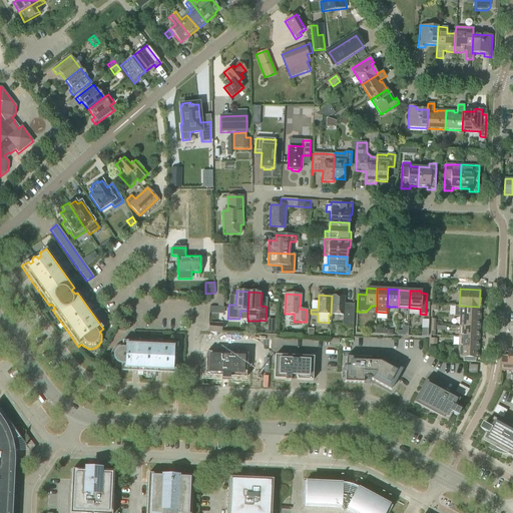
[(332,296),(331,315),(343,315),(342,325),(353,326),(354,307),(344,306),(345,297),(332,296)]
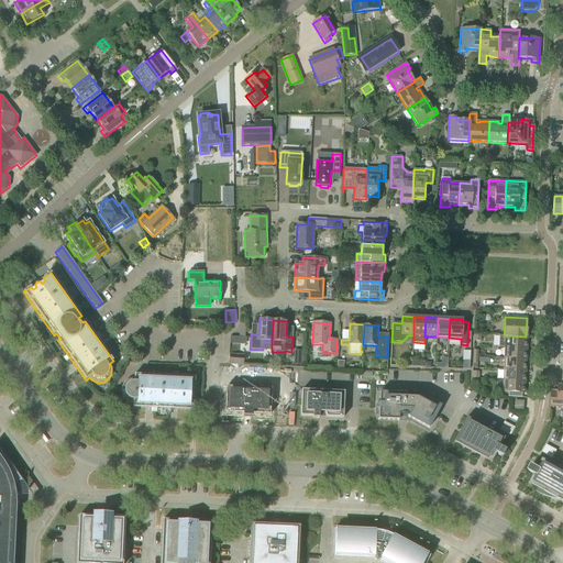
[(526,337),(504,335),(499,335),(498,346),(505,348),(505,359),(526,360),(527,337),(526,337)]
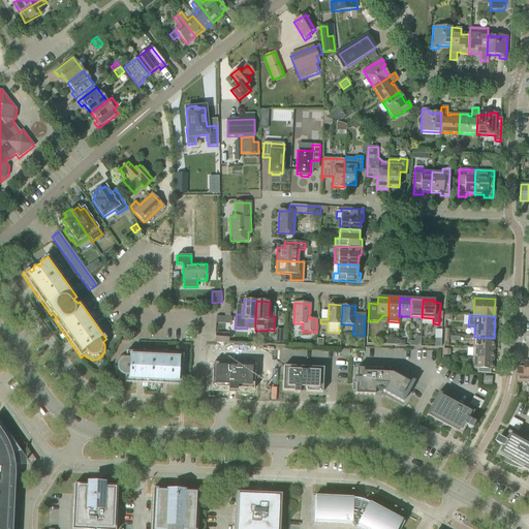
[(216,334),(215,342),(228,342),(228,334),(216,334)]
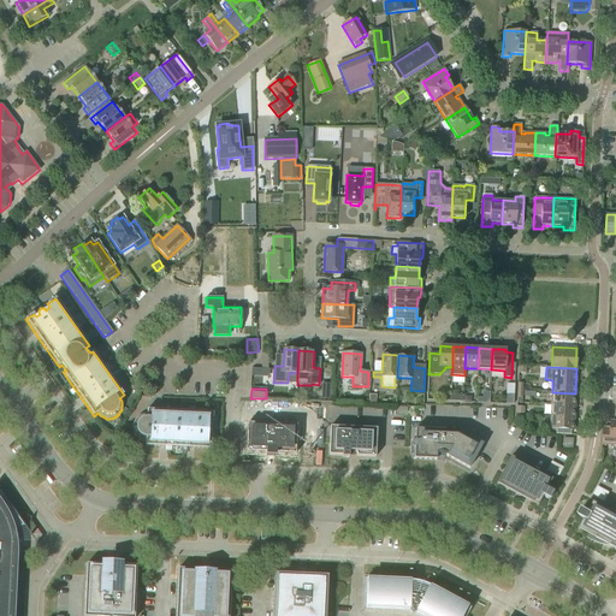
[(575,394),(552,392),(551,404),(574,406),(575,394)]
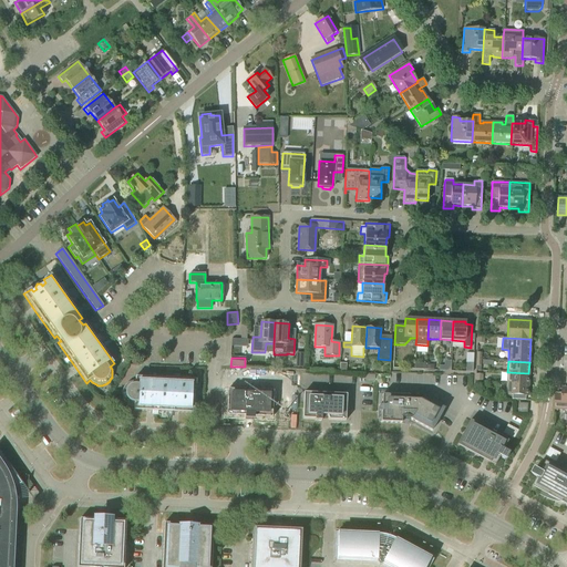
[(475,381),(487,382),(487,372),(476,371),(475,381)]
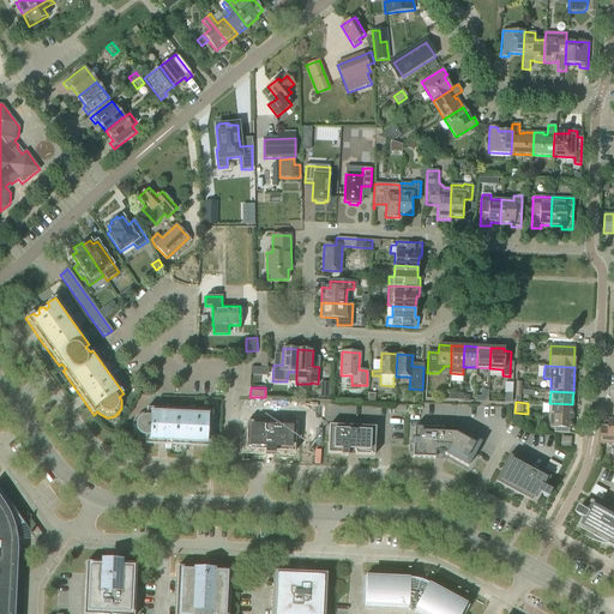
[(549,403),(542,403),(542,415),(549,415),(572,416),(572,404),(549,403)]
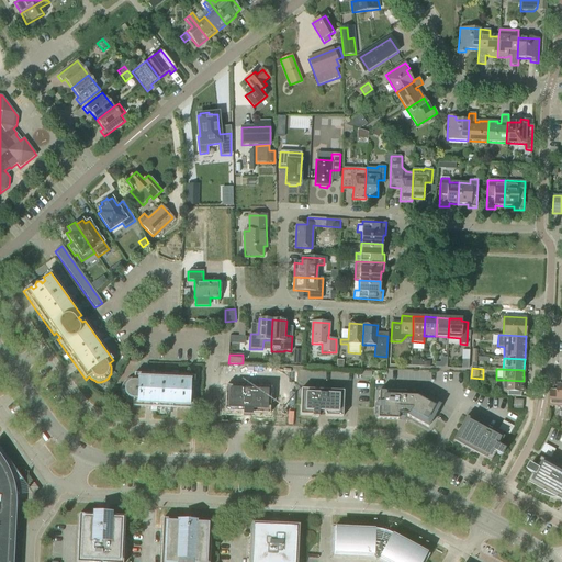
[(190,401),(190,396),(191,396),(192,396),(193,396),(193,395),(194,394),(194,393),(193,392),(193,391),(192,390),(191,390),(190,390),(190,385),(194,385),(194,377),(134,374),(134,379),(133,379),(131,379),(128,380),(127,380),(126,381),(125,382),(124,383),(123,384),(123,385),(122,386),(122,388),(121,389),(121,390),(121,391),(121,392),(122,393),(122,394),(122,395),(123,396),(123,397),(124,397),(124,398),(125,400),(126,400),(126,401),(127,401),(130,402),(132,403),(133,403),(133,407),(149,408),(172,409),(193,411),(193,402),(190,401)]
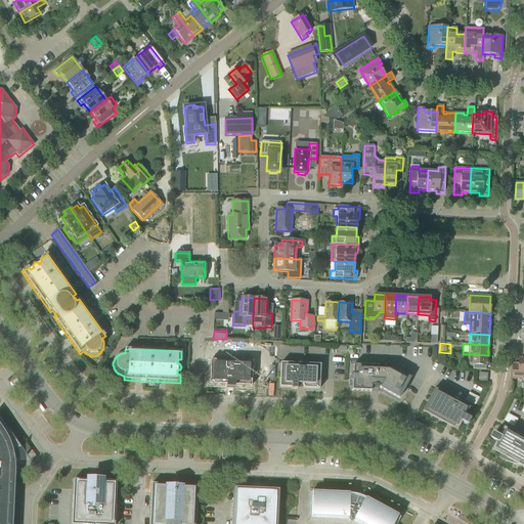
[(488,355),(469,354),(468,365),(487,365),(488,355)]
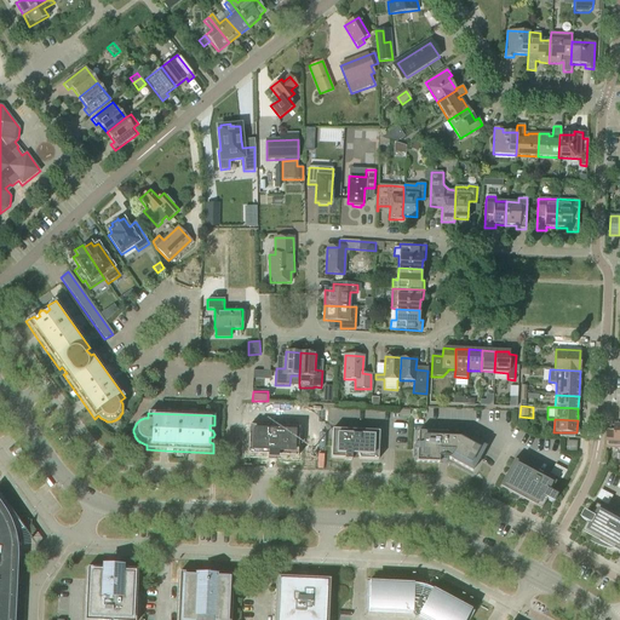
[(619,448),(619,425),(615,426),(615,432),(607,431),(607,448),(619,448)]
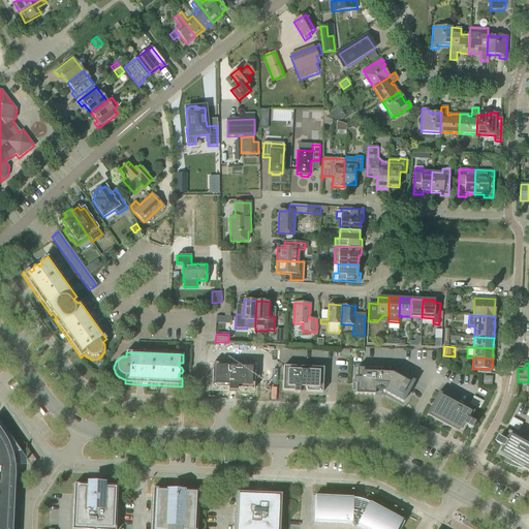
[(254,390),(255,366),(213,364),(212,387),(254,390)]
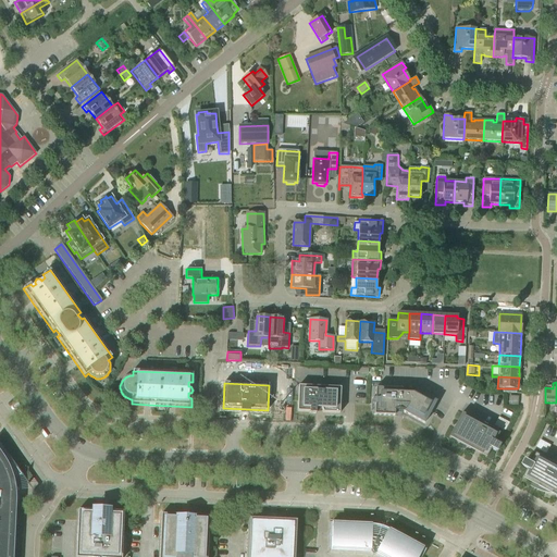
[(339,413),(341,388),(298,386),(297,411),(309,412),(309,413),(316,413),(316,408),(321,409),(323,412),(339,413)]
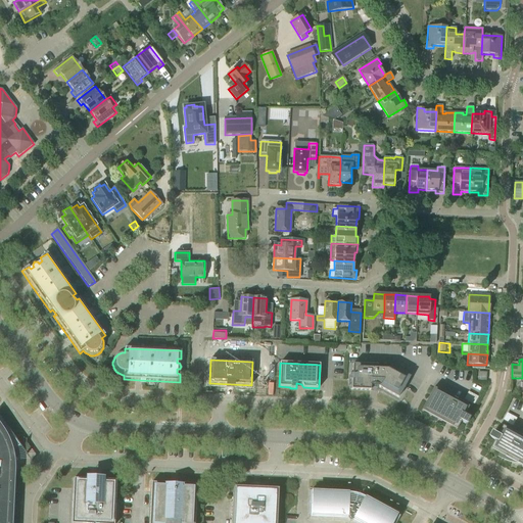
[(377,366),(373,366),(352,365),(351,375),(349,375),(349,379),(351,380),(351,390),(370,390),(370,386),(378,386),(398,397),(410,377),(389,367),(388,369),(377,369),(377,366)]
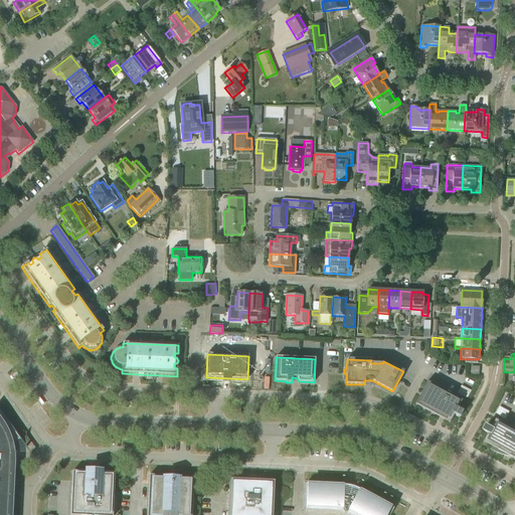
[(471,374),(479,375),(479,366),(471,366),(471,374)]
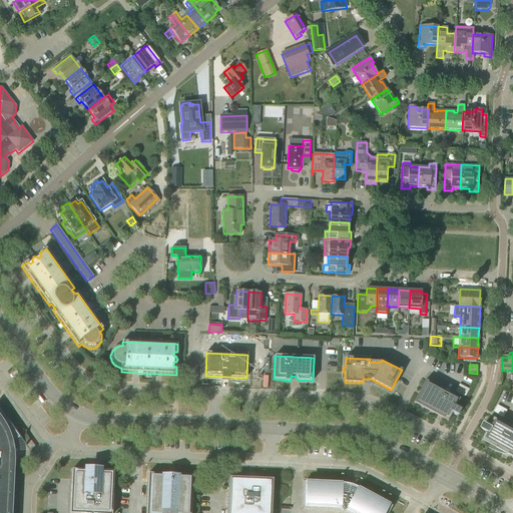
[(439,413),(444,415),(446,410),(456,415),(459,409),(450,404),(453,397),(454,398),(455,397),(425,381),(413,403),(415,404),(415,403),(427,409),(430,411),(434,412),(437,413),(439,413)]
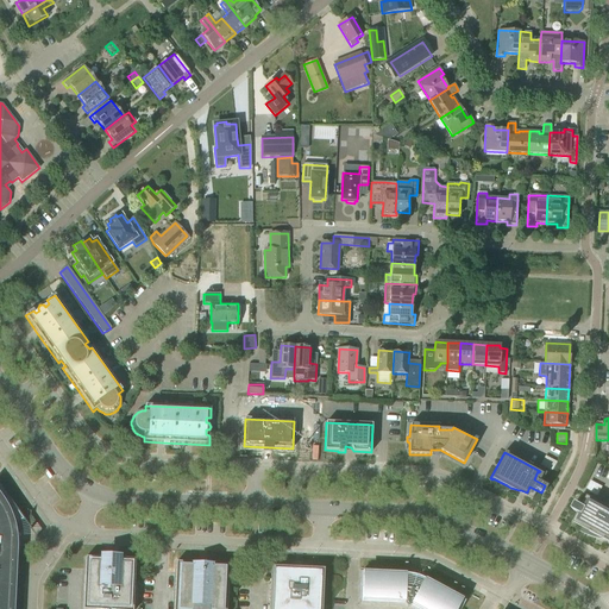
[(552,471),(556,463),(545,458),(541,465),(552,471)]
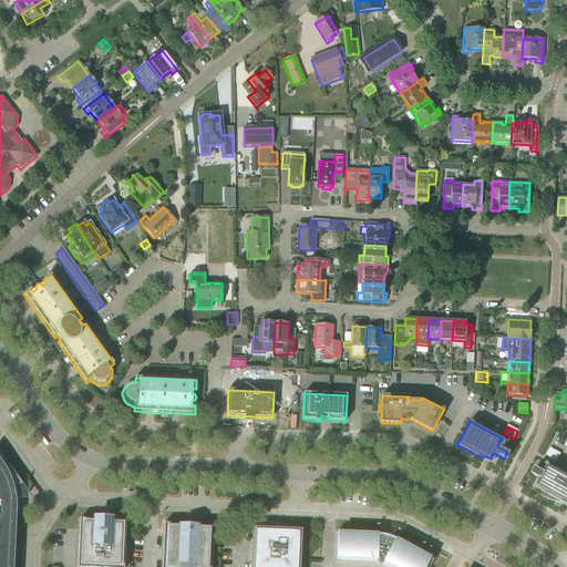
[(556,461),(559,454),(550,449),(546,456),(556,461)]
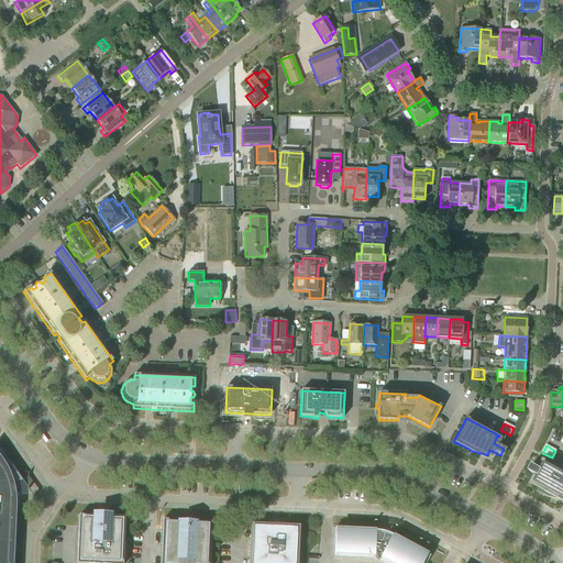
[(0,562),(14,562),(17,505),(17,501),(17,498),(18,498),(18,497),(19,496),(19,495),(19,494),(18,494),(18,493),(17,493),(15,489),(14,486),(14,483),(21,481),(22,482),(23,482),(0,449),(0,562)]
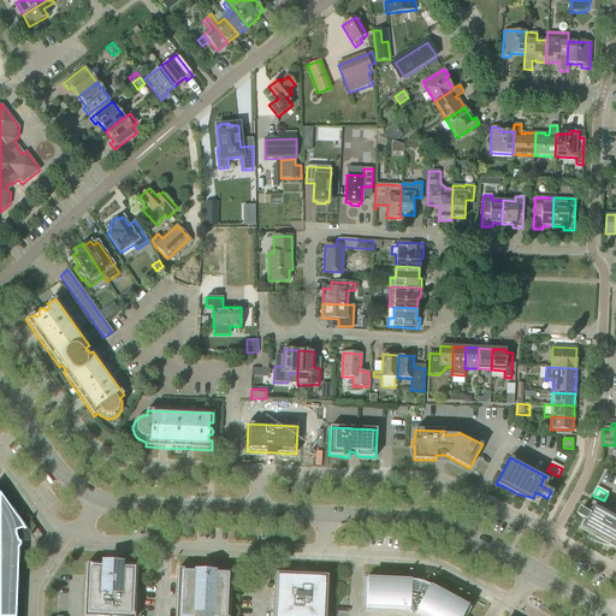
[(615,514),(594,502),(588,511),(584,509),(584,510),(581,509),(579,515),(580,516),(585,519),(580,528),(588,534),(587,538),(592,540),(597,543),(602,544),(606,545),(611,546),(615,548),(615,514)]
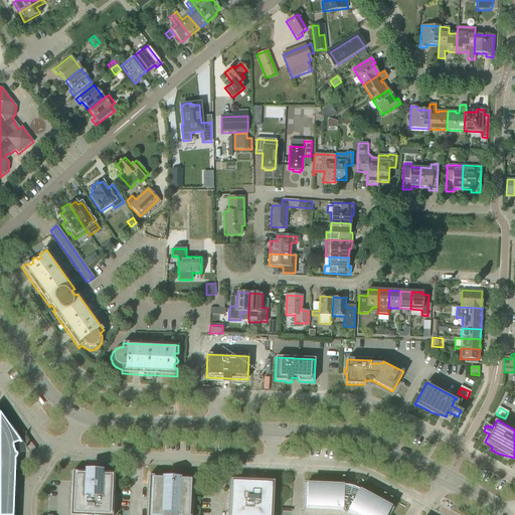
[(72,472),(70,499),(69,514),(112,514),(115,474),(99,473),(97,473),(97,471),(90,471),(91,473),(88,473),(72,472)]
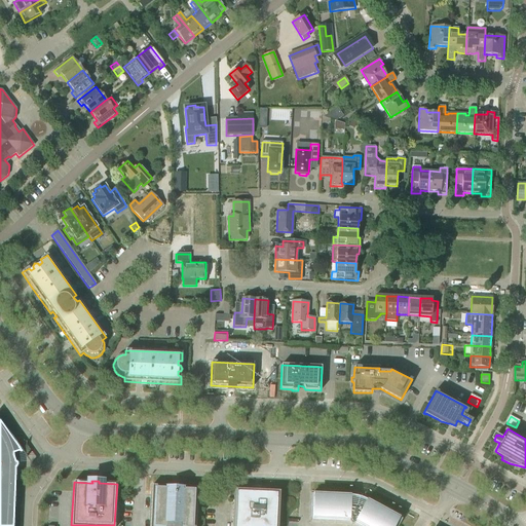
[(152,486),(151,510),(150,525),(195,525),(197,488),(152,486)]
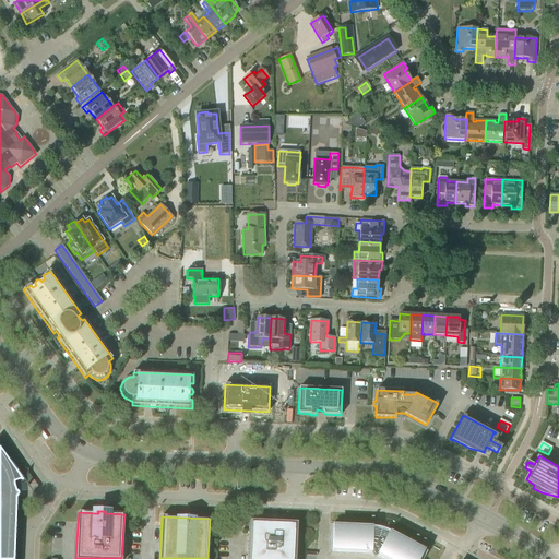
[(295,558),(297,522),(276,522),(249,520),(247,558),(295,558)]
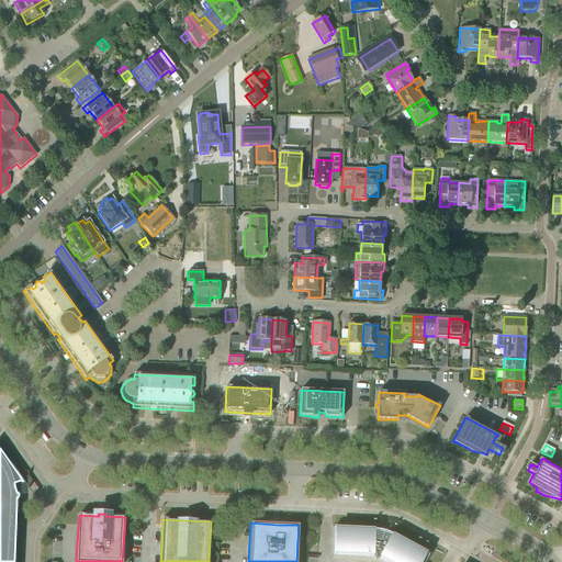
[(334,527),(334,537),(333,557),(373,558),(375,561),(379,560),(382,561),(423,561),(428,553),(392,534),(391,536),(388,534),(385,532),(386,528),(382,527),(381,531),(379,531),(374,530),(374,529),(334,527)]
